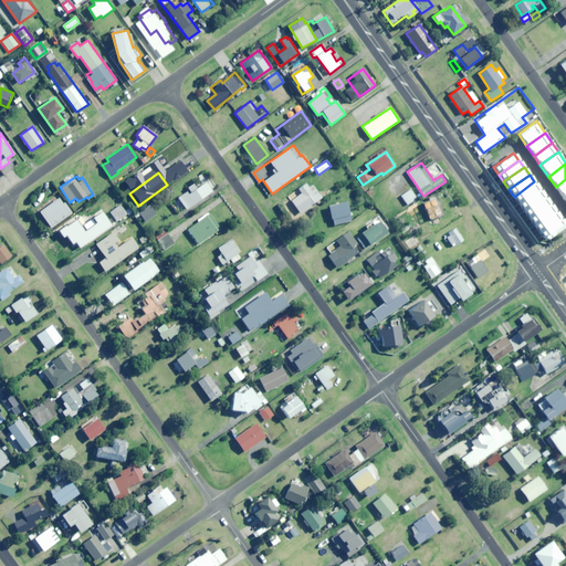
[(565,195),(565,179),(556,187),(564,198),(565,195)]
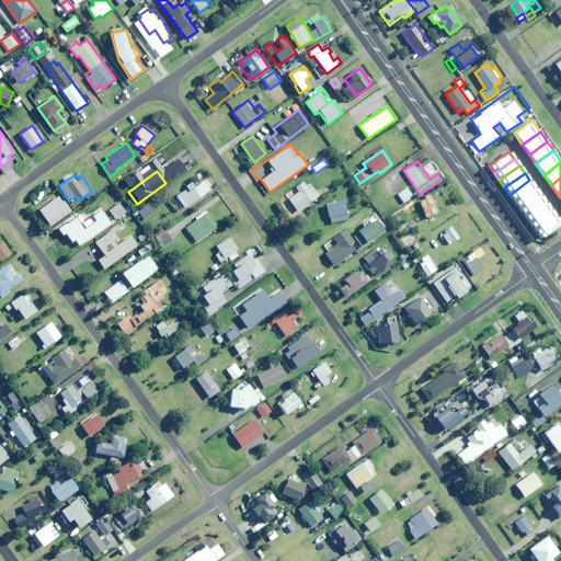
[(184,207),(210,190),(204,180),(194,186),(192,182),(186,186),(187,189),(176,196),(184,207)]
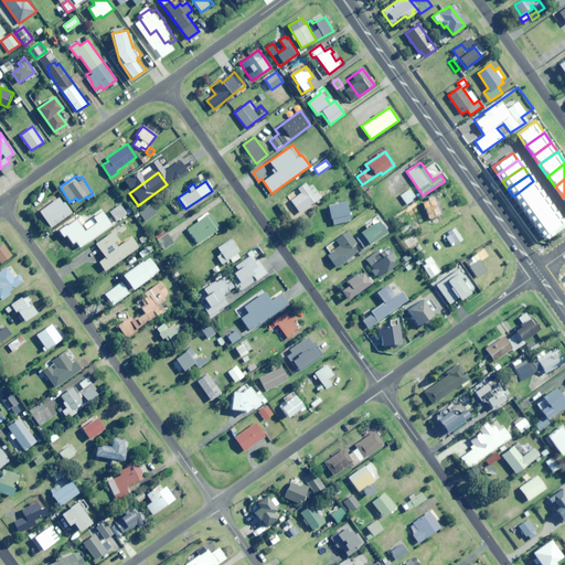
[(539,189),(533,181),(513,196),(518,203),(539,189)]
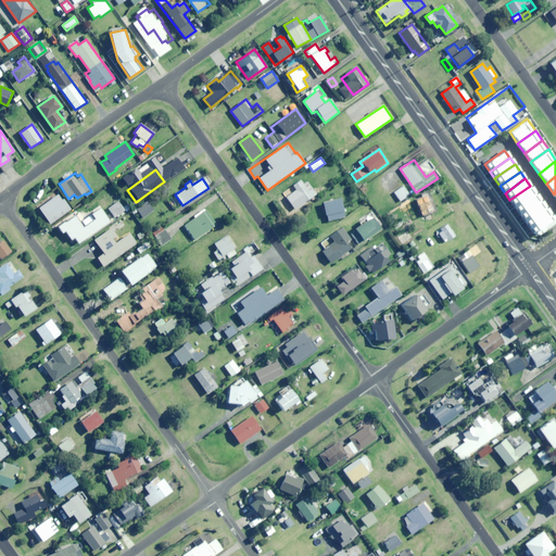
[(311,188),(307,190),(301,180),(293,186),(304,202),(315,194),(311,188)]
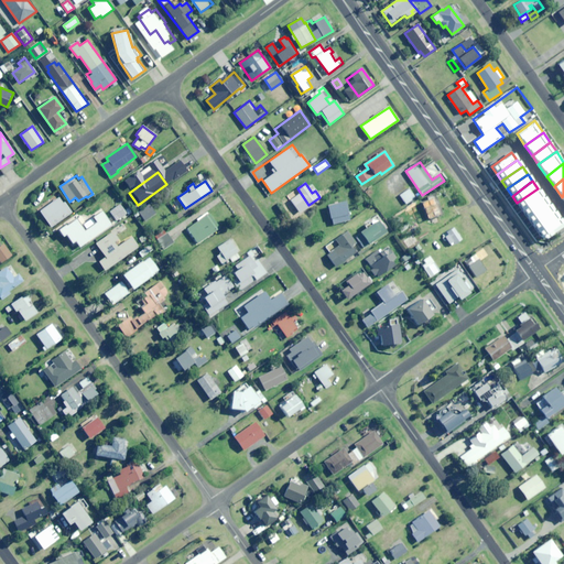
[(407,204),(415,197),(409,188),(400,195),(407,204)]
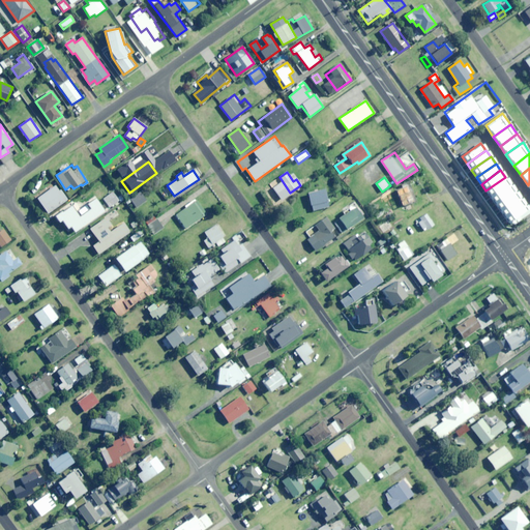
[(509,183),(505,177),(486,190),(491,197),(509,183)]
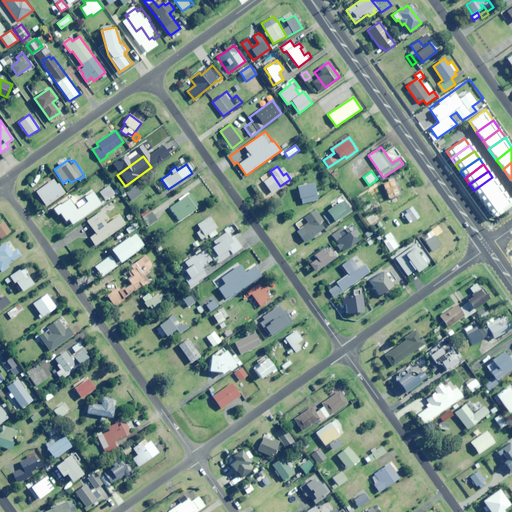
[(497,184),(492,177),(474,190),(479,197),(497,184)]
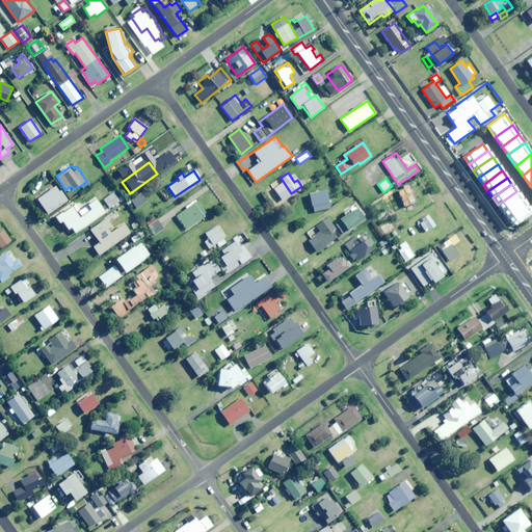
[(60,190),(58,191),(53,185),(35,197),(48,214),(68,201),(60,190)]
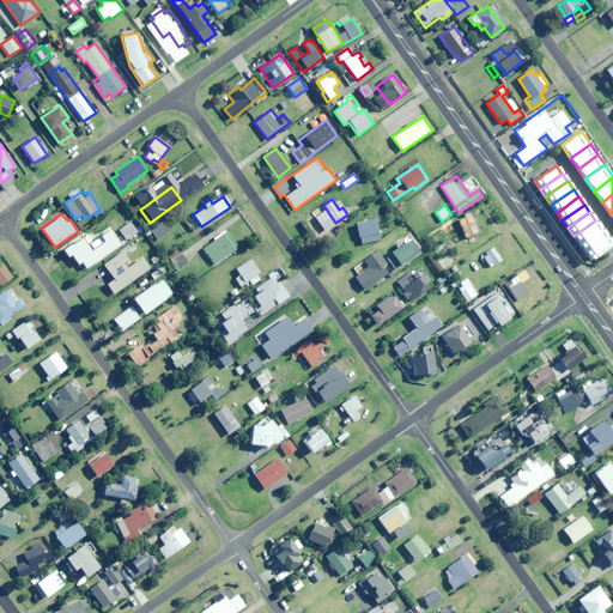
[(466,240),(480,234),(472,213),(457,219),(466,240)]
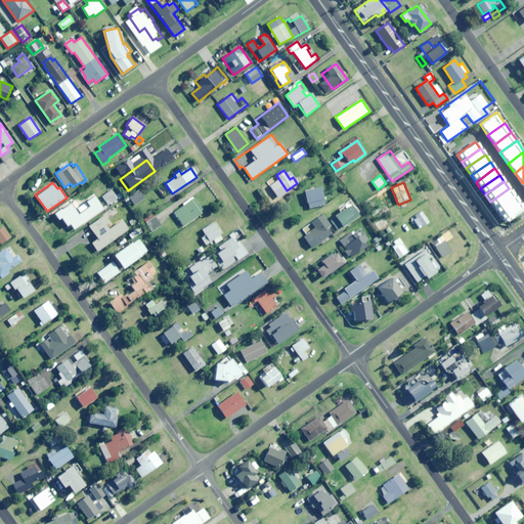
[(309,209),(325,205),(321,187),(304,191),(309,209)]
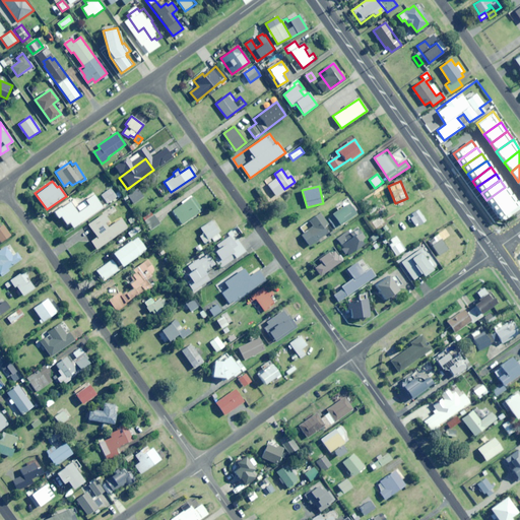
[(510,194),(505,187),(486,200),(491,207),(510,194)]
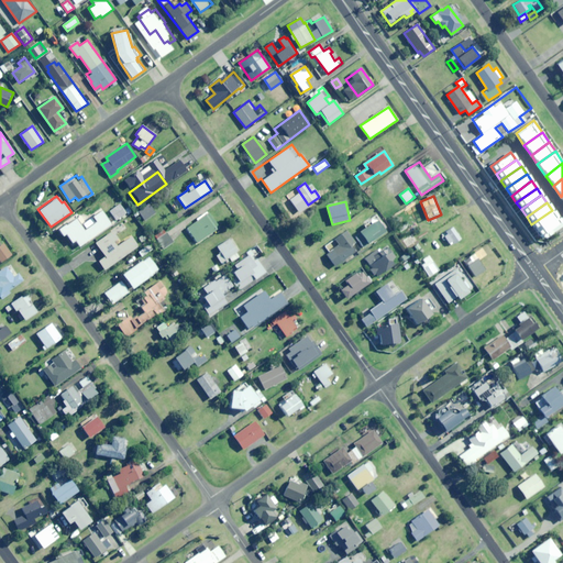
[(145,221),(156,213),(150,203),(139,212),(145,221)]
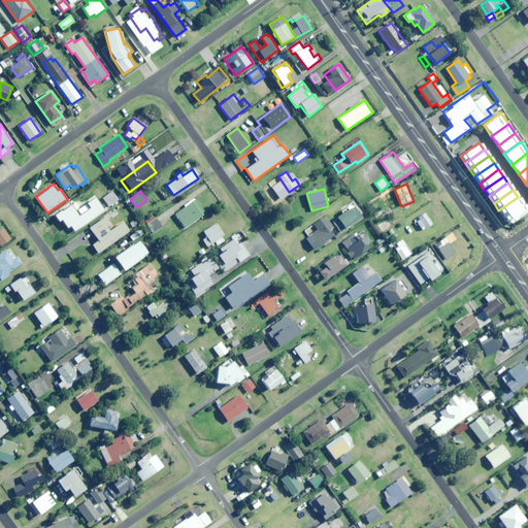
[(108,206),(118,200),(112,192),(103,198),(108,206)]
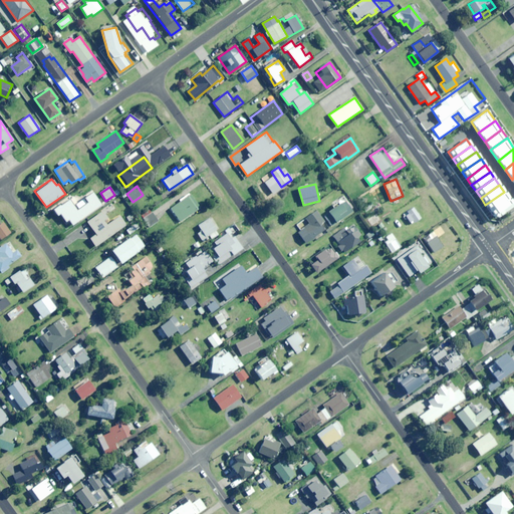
[(508,198),(504,192),(485,205),(490,211),(508,198)]
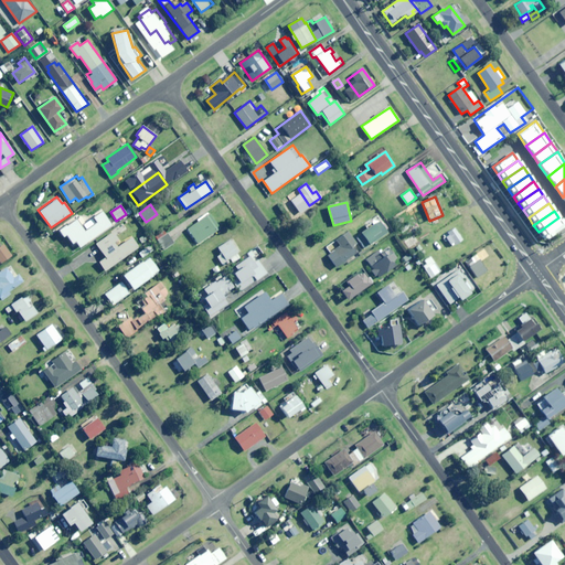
[(96,224),(100,223),(97,214),(77,221),(84,238),(92,235),(89,231),(97,227),(96,224)]
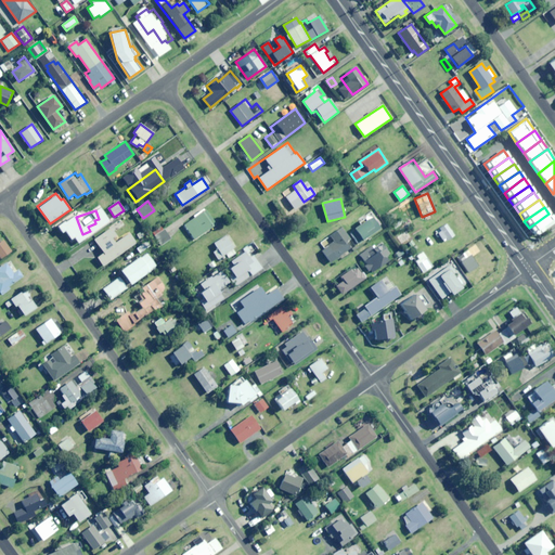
[(195,240),(216,224),(206,210),(184,224),(195,240)]
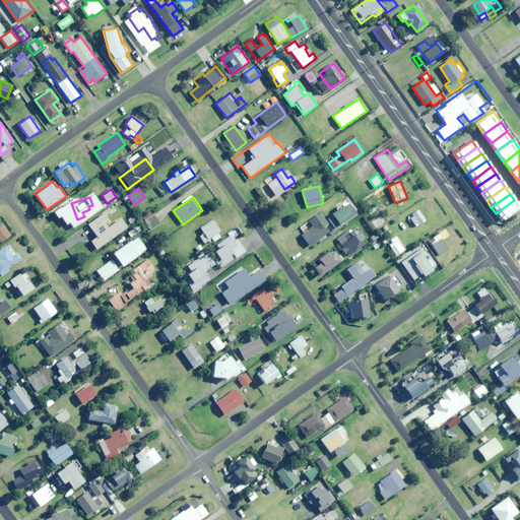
[(126,206),(121,198),(116,201),(121,209),(126,206)]
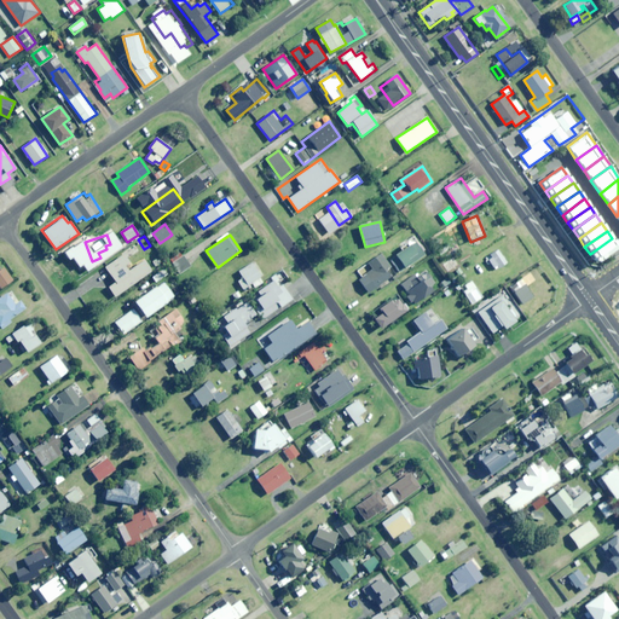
[(618,247),(612,238),(590,254),(596,262),(618,247)]
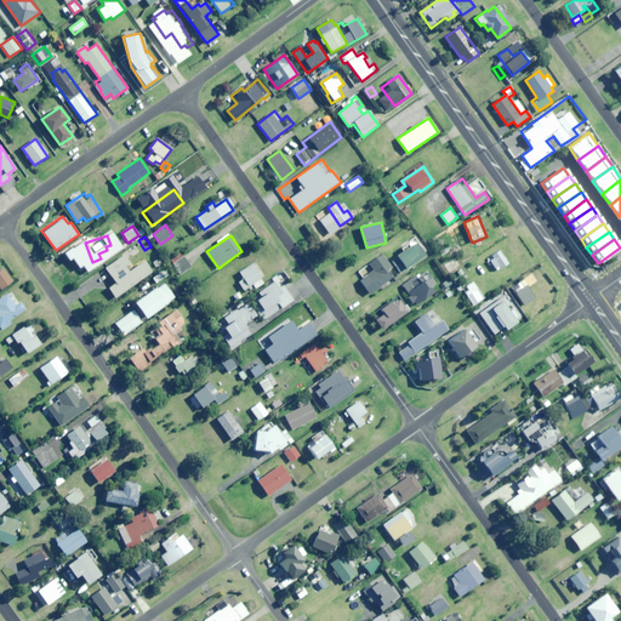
[(402,273),(426,256),(417,241),(392,258),(402,273)]
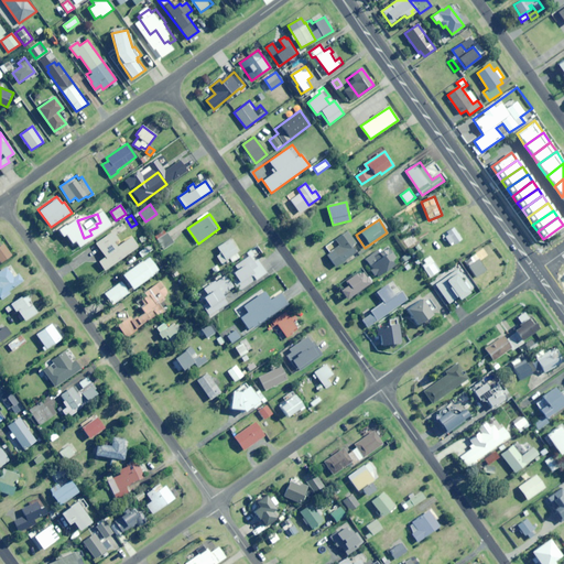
[(452,246),(462,239),(454,228),(444,235),(452,246)]
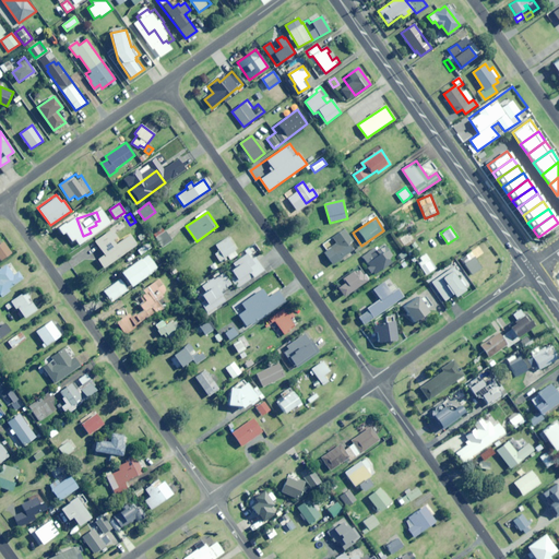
[(130,234),(120,241),(111,229),(95,241),(105,254),(97,260),(104,269),(137,245),(130,234)]
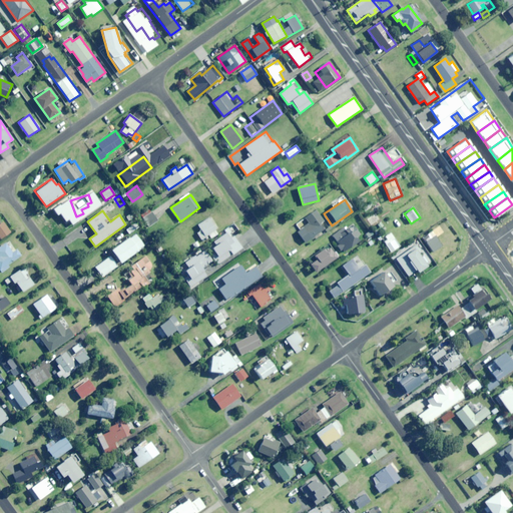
[(320,223),(324,221),(316,210),(306,218),(310,223),(298,232),(306,243),(325,229),(320,223)]
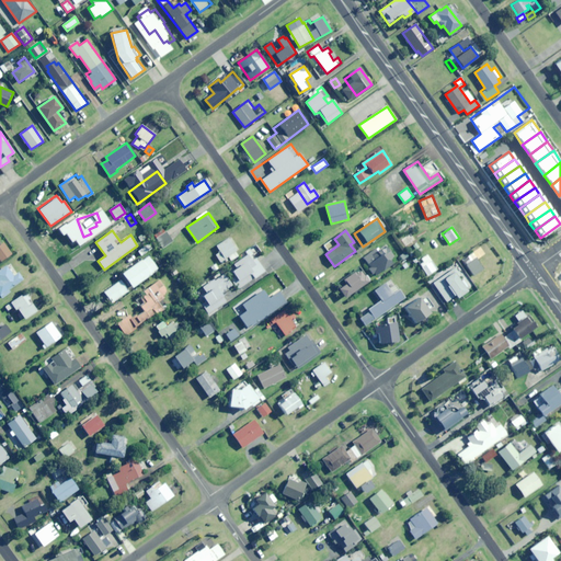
[(162,249),(173,241),(168,231),(157,239),(162,249)]
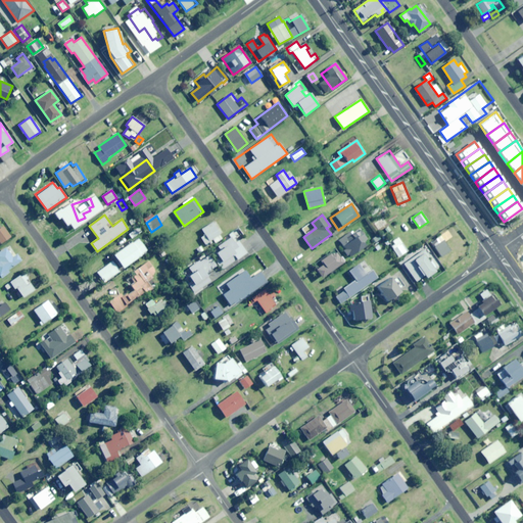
[(379,230),(388,224),(383,218),(374,224),(379,230)]
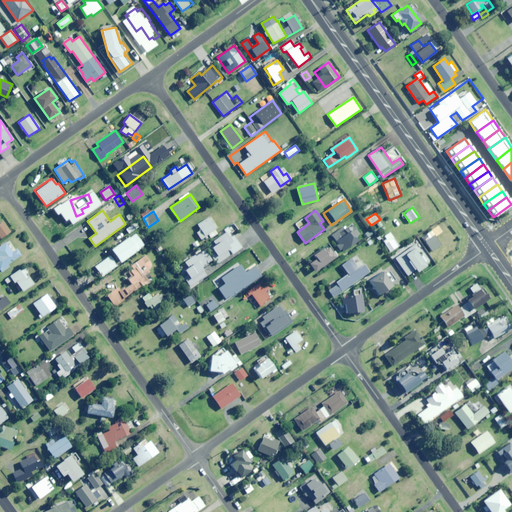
[(214,229),(218,227),(210,216),(197,224),(201,230),(197,233),(204,243),(217,233),(214,229)]
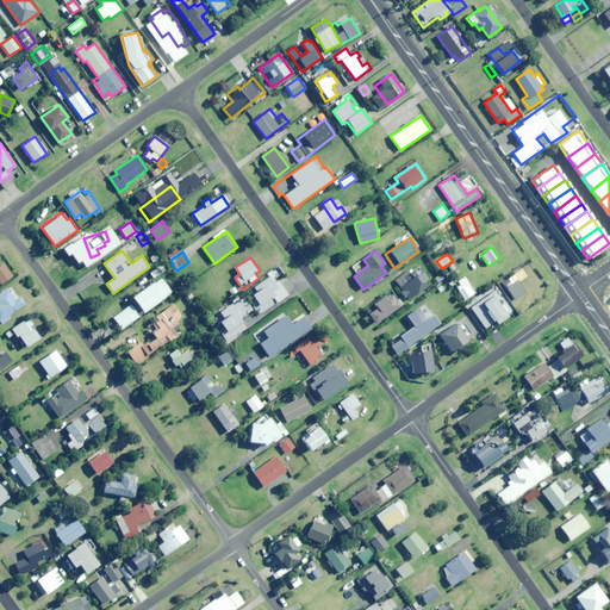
[(0,282),(0,284),(12,277),(4,263),(0,266),(0,282)]
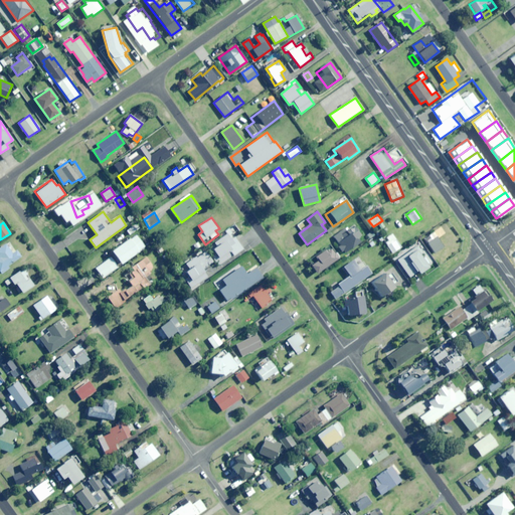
[(130,235),(139,228),(136,223),(127,230),(130,235)]
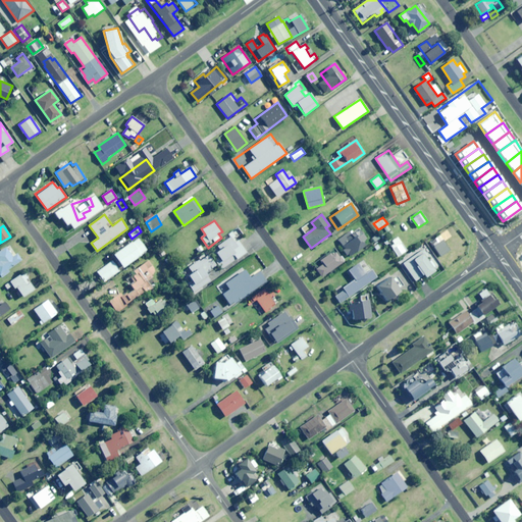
[(350,256),(369,243),(360,228),(352,235),(350,232),(338,240),(350,256)]
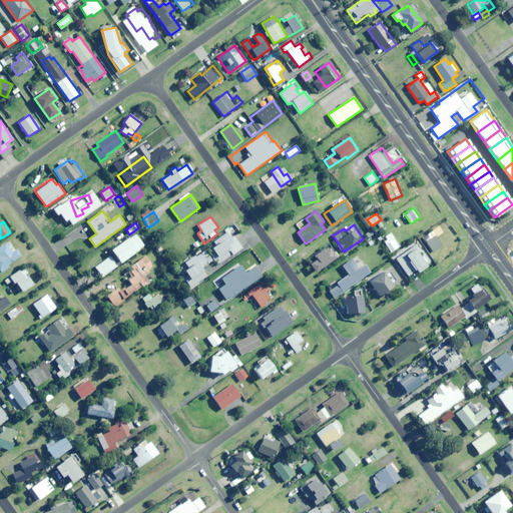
[(234,236),(238,233),(233,225),(221,234),(221,235),(208,244),(216,257),(212,259),(216,265),(242,247),(234,236)]
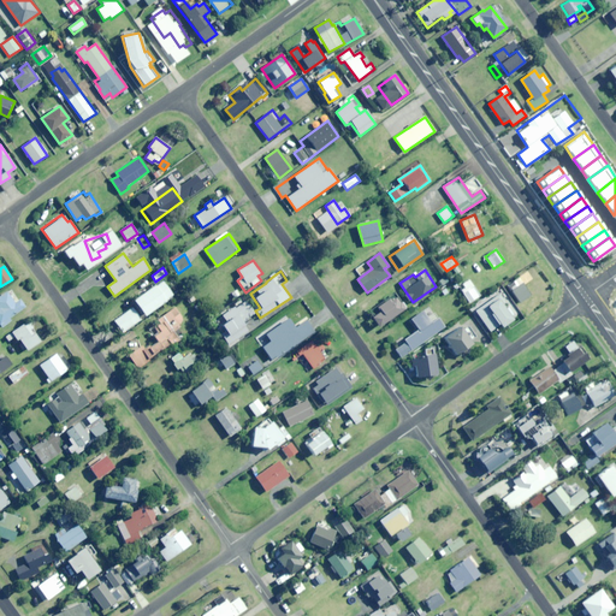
[(525,283),(529,280),(523,272),(520,276),(525,283)]
